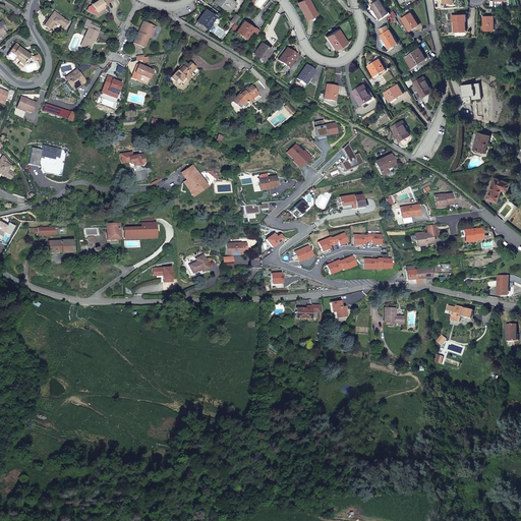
[(96,13),(97,13),(100,11),(101,14),(105,11),(103,7),(112,1),(110,0),(98,0),(99,1),(89,7),(87,10),(94,14),(96,13)]
